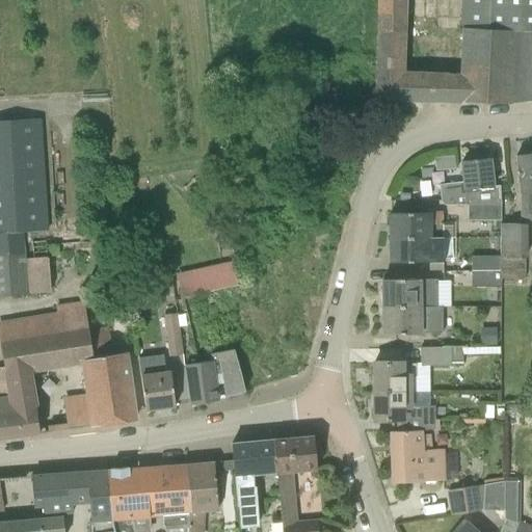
[(531,0),(379,0),(376,100),(481,103),(510,104),(531,101),(531,0)]
